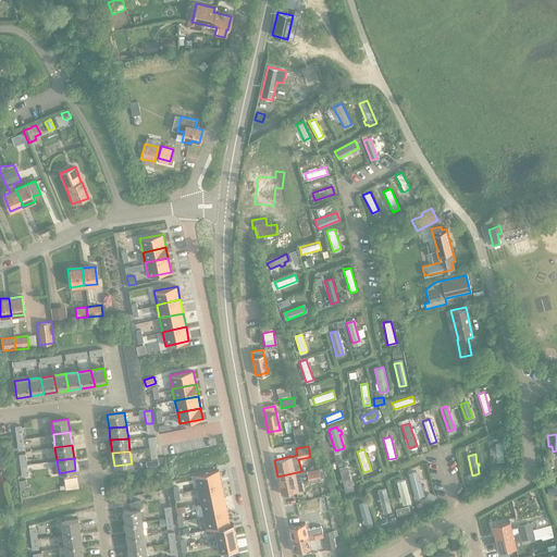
[(301,471),(277,477),(281,492),(281,494),(302,490),(301,481),(302,480),(308,479),(309,482),(321,480),(318,468),(301,472),(301,471)]
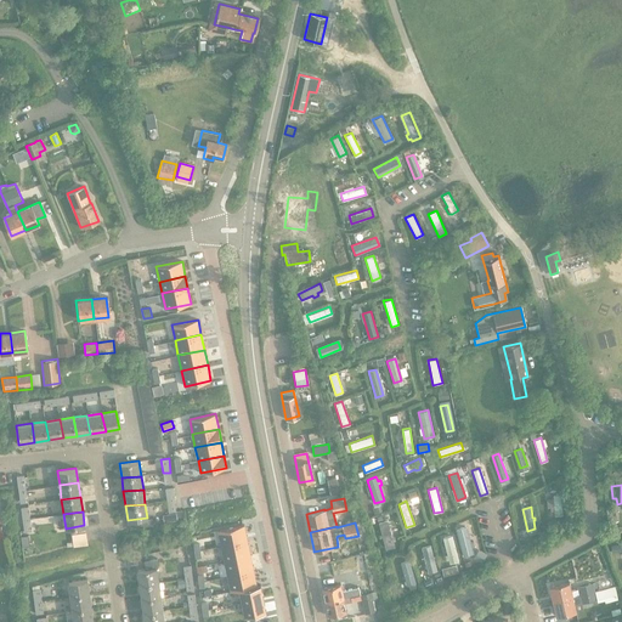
[(247,541),(243,525),(218,530),(221,546),(247,541)]
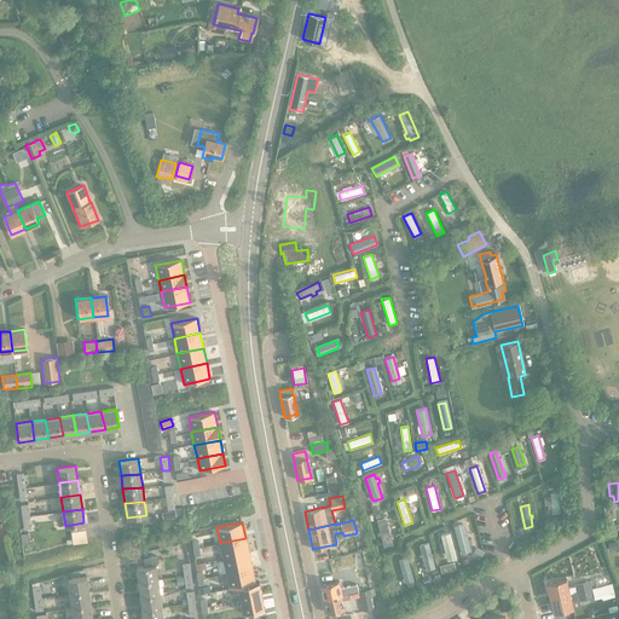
[(463,524),(453,526),(460,553),(470,550),(469,544),(472,544),(470,538),(468,539),(463,524)]
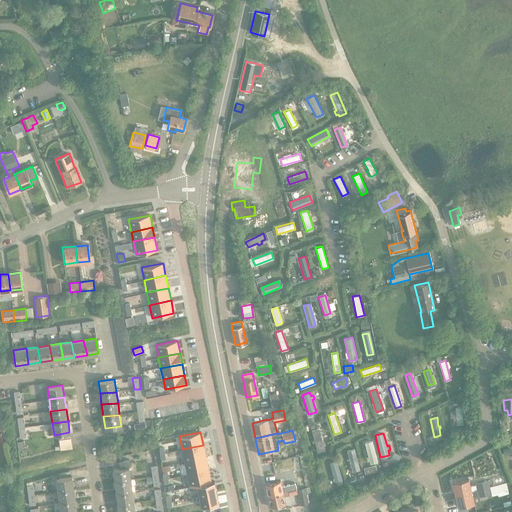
[(372,440),(364,442),(367,456),(366,456),(367,461),(369,460),(370,463),(377,461),(372,440)]
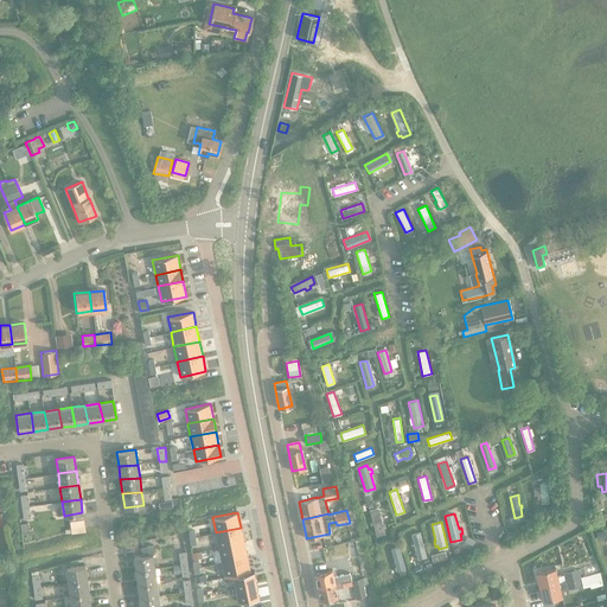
[(244,542),(241,528),(216,532),(218,547),(244,542)]
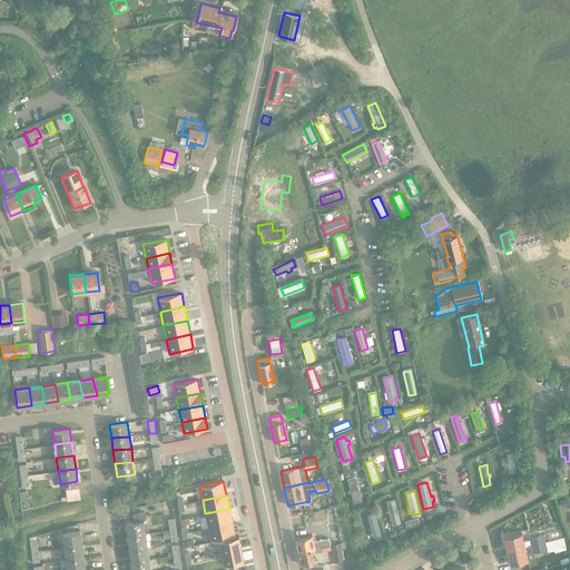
[(389,505),(393,523),(400,522),(395,503),(389,505)]
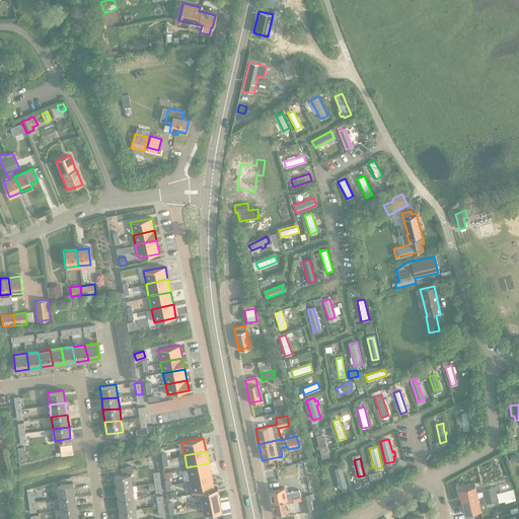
[(400,459),(396,466),(402,469),(405,463),(400,459)]
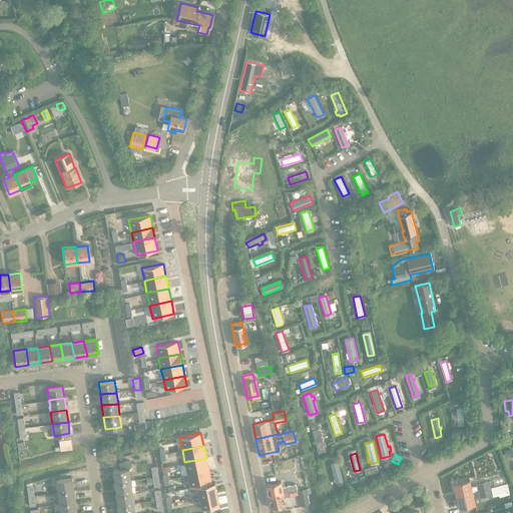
[(208,470),(206,458),(184,462),(187,475),(194,473),(208,470)]
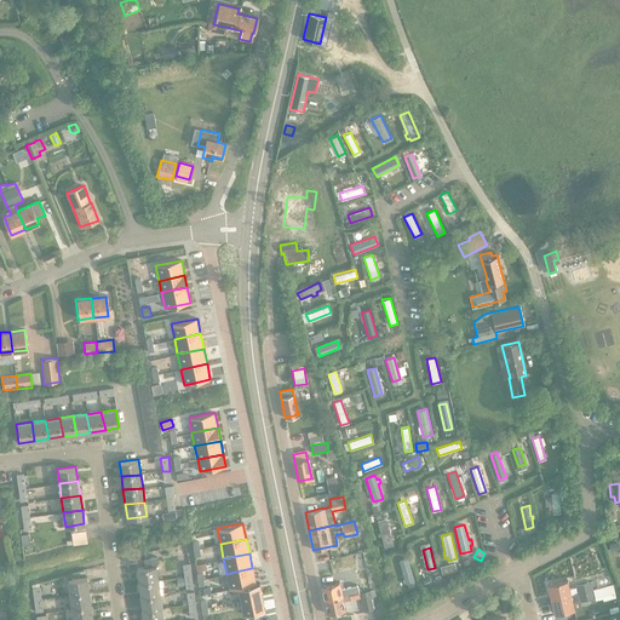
[(137,568),(138,583),(158,580),(155,566),(156,566),(155,557),(143,558),(144,567),(137,568)]
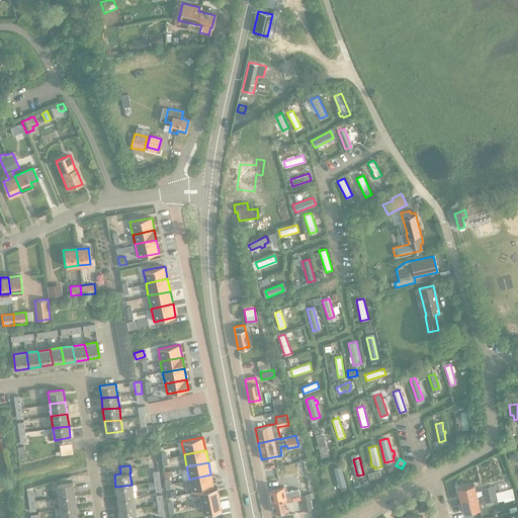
[(341,466),(333,468),(339,488),(346,485),(341,466)]
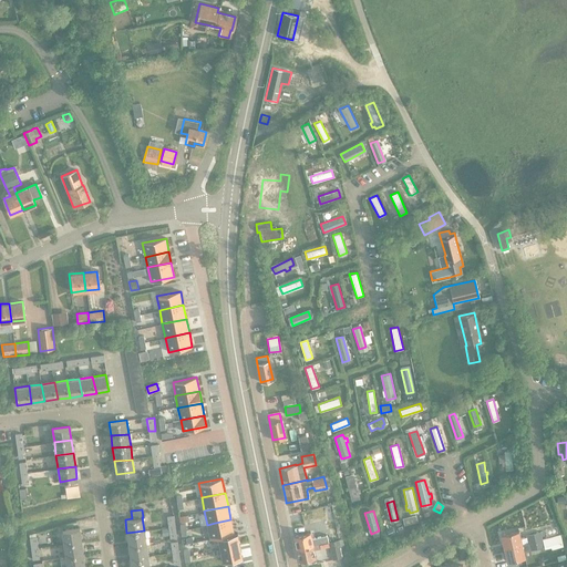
[(215,523),(207,525),(209,537),(218,536),(234,533),(230,519),(215,523)]
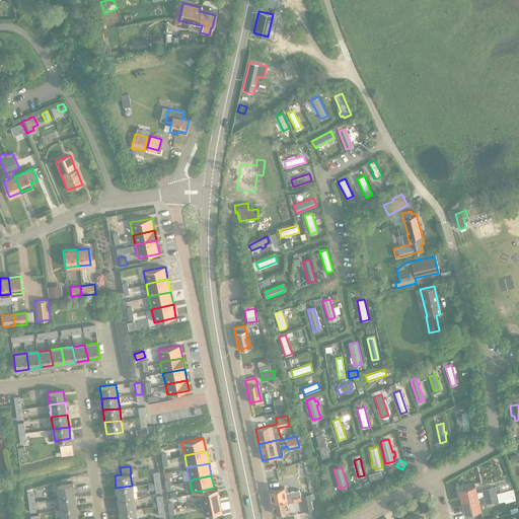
[(57,486),(58,498),(74,496),(72,484),(57,486)]
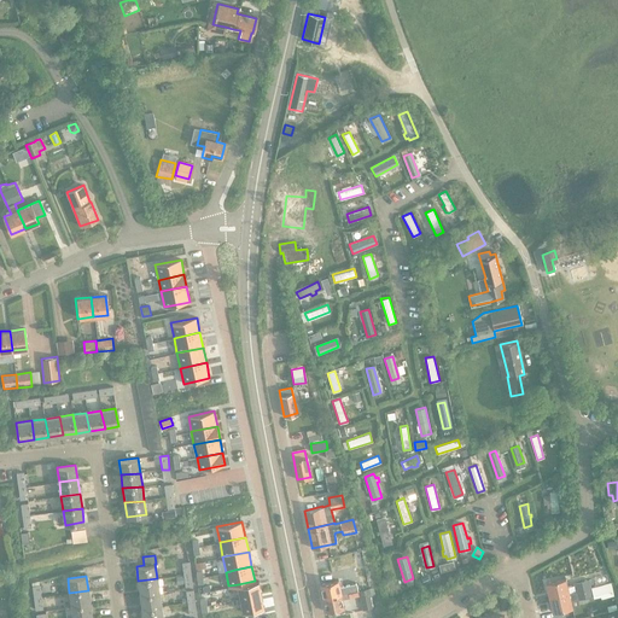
[(138,581),(140,595),(158,592),(157,578),(138,581)]
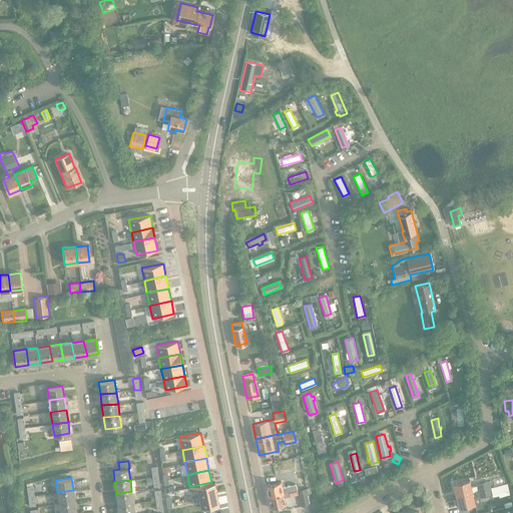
[(468,480),(452,483),(455,495),(471,492),(478,491),(477,486),(470,488),(468,480)]
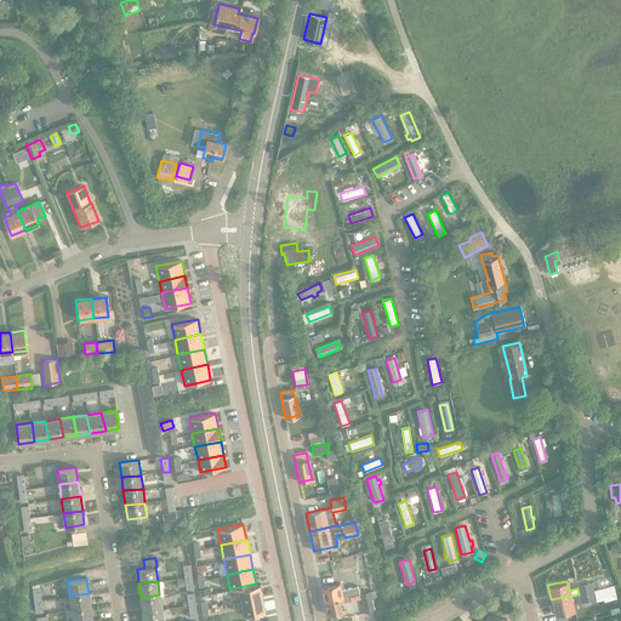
[(263,597),(260,582),(256,584),(239,587),(241,600),(263,597)]
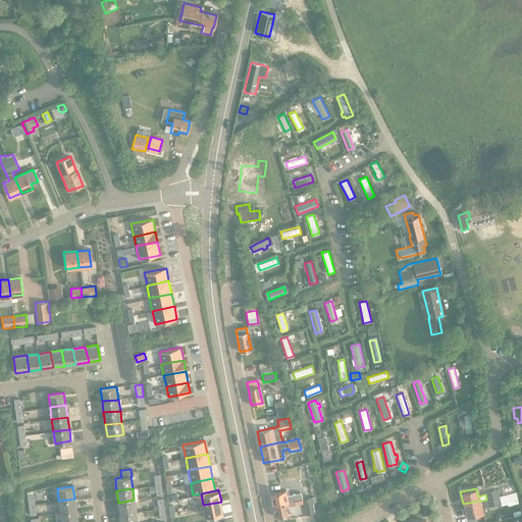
[(269,493),(272,505),(288,502),(284,489),(269,493)]
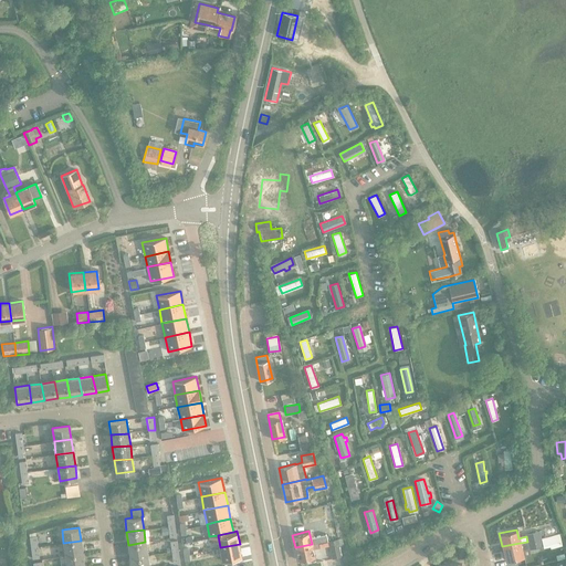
[(525,534),(527,541),(541,538),(540,531),(525,534)]
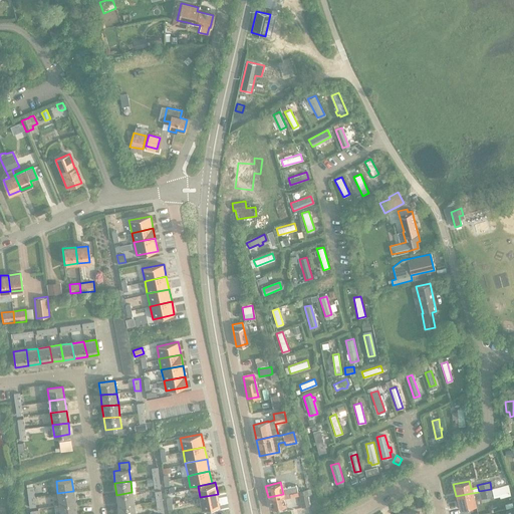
[(283,494),(268,497),(270,509),(278,507),(279,509),(280,510),(284,509),(285,507),(285,505),(284,498),(298,495),(301,507),(310,505),(308,496),(306,490),(306,489),(297,491),(296,491),(283,494)]
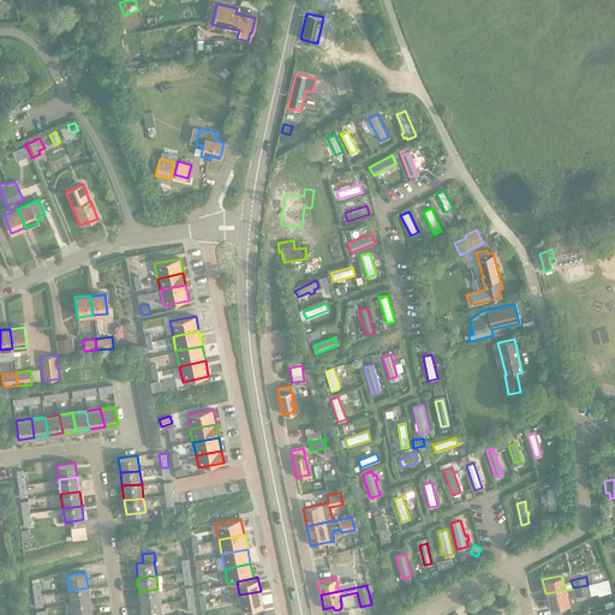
[(587,585),(573,587),(574,595),(574,596),(590,592),(587,585)]
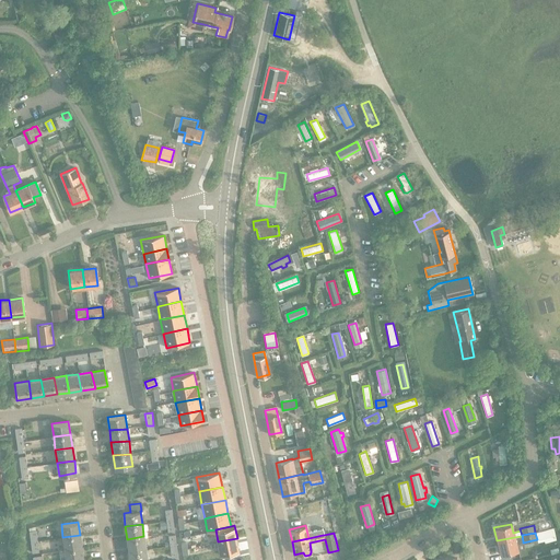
[(62,537),(65,550),(82,548),(80,535),(62,537)]
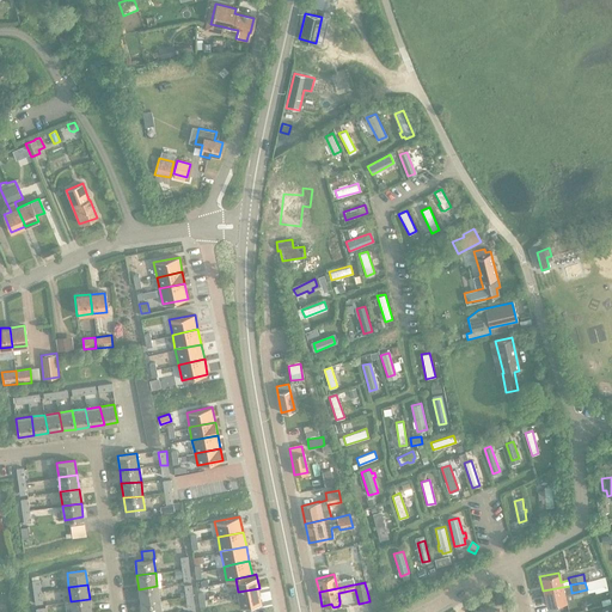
[(181,598),(187,598),(185,597),(193,595),(191,585),(184,585),(185,591),(179,592),(181,598)]
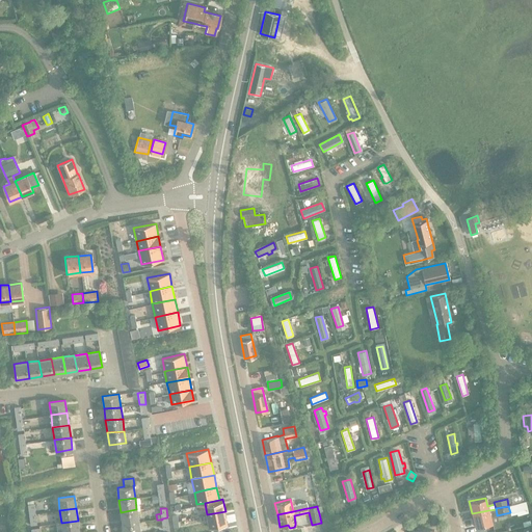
[(121,512),(123,524),(138,522),(136,509),(121,512)]
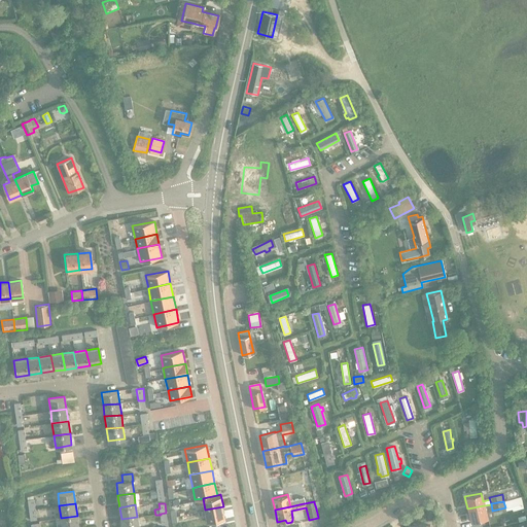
[(484,505),(467,508),(470,522),(487,518),(485,512),(492,510),(491,504),(484,505)]
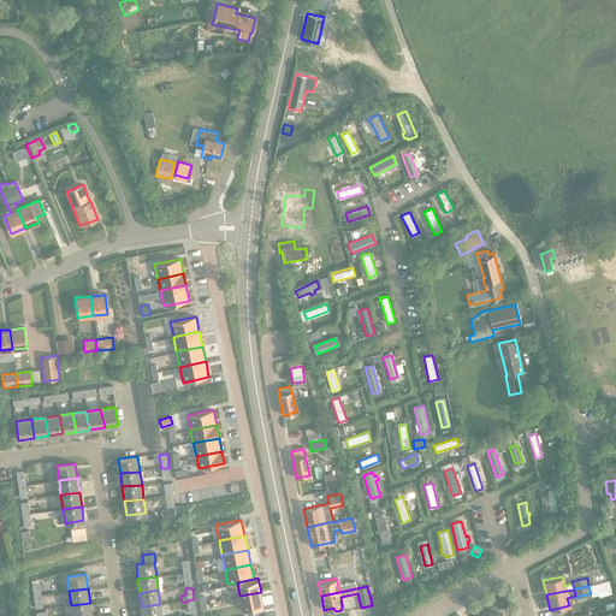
[(262,603),(261,592),(240,596),(242,608),(262,603)]
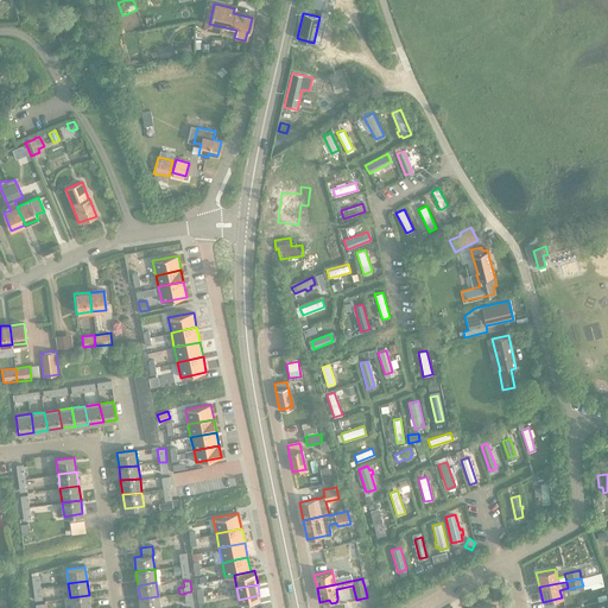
[(70,597),(71,607),(90,607),(89,595),(70,597)]
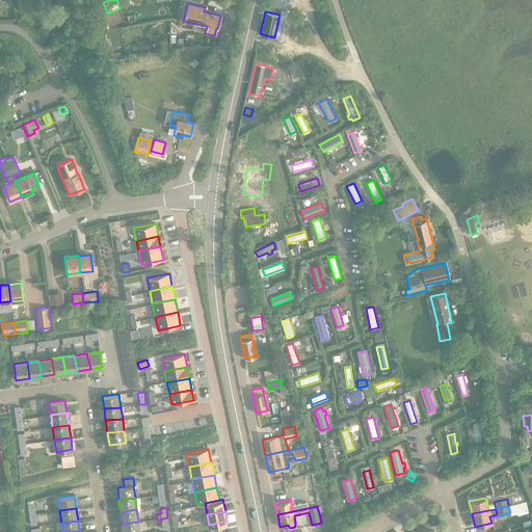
[(123,524),(123,531),(139,531),(138,522),(123,524)]
